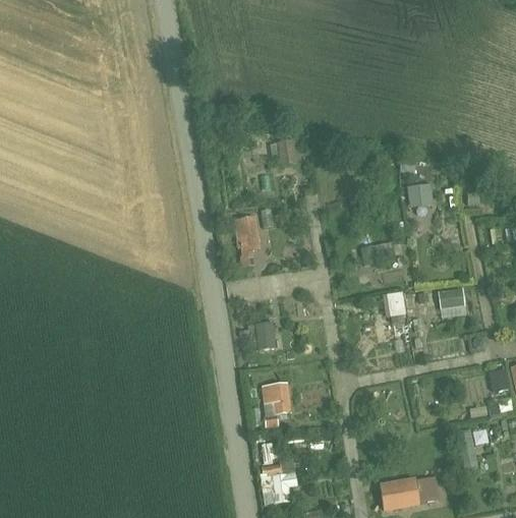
[(290,140),(269,141),(271,165),(292,164),(290,140)]
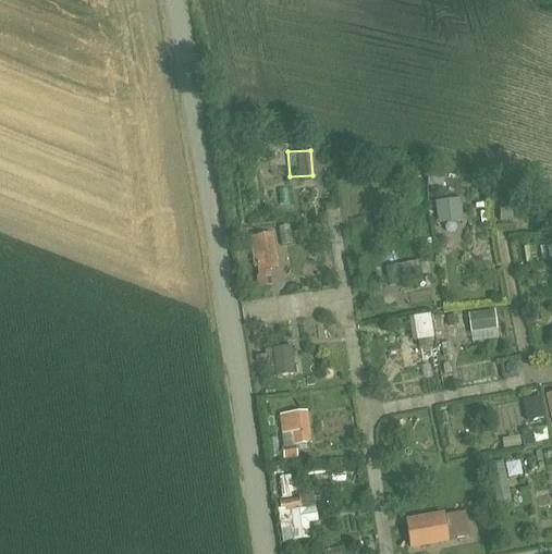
[(452,196),(453,219),(462,219),(461,196),(452,196)]
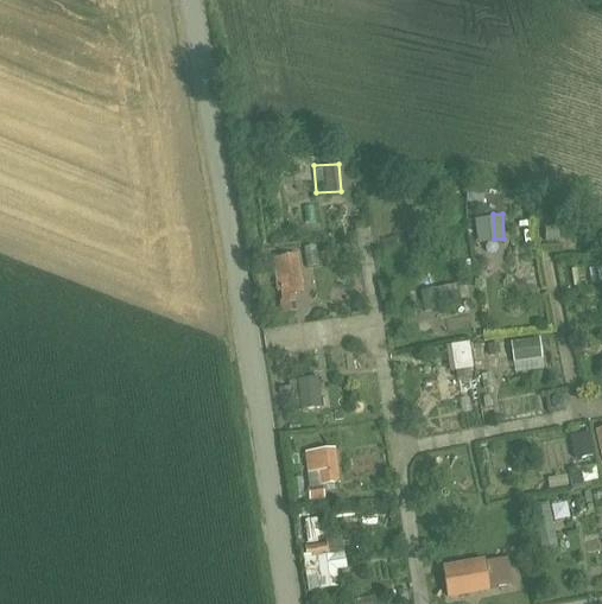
[(476,240),(494,239),(493,215),(475,216),(476,240)]
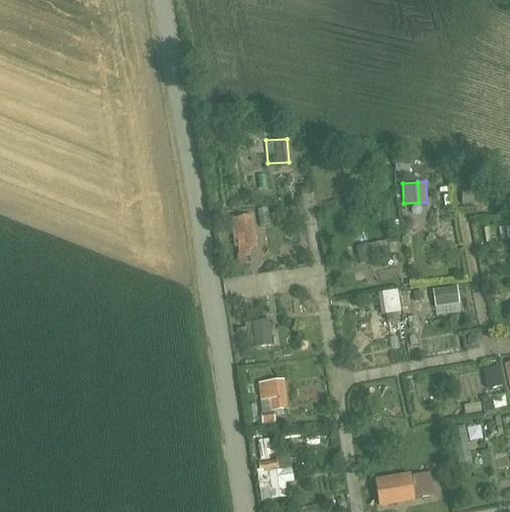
[(253,213),(232,214),(235,263),(246,263),(245,246),(256,246),(253,213)]
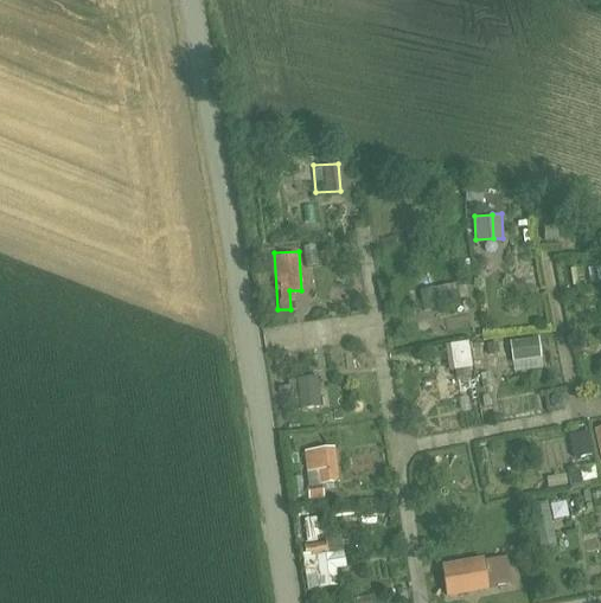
[(419,288),(423,308),(459,301),(454,280),(419,288)]
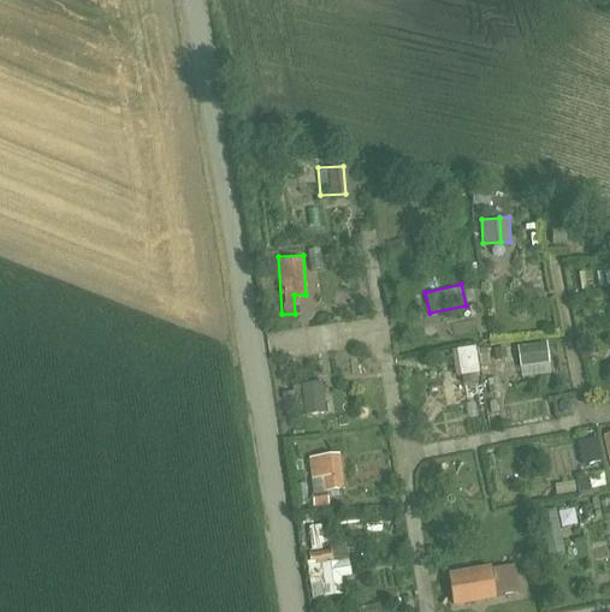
[(520,342),(522,374),(551,372),(549,339),(520,342)]
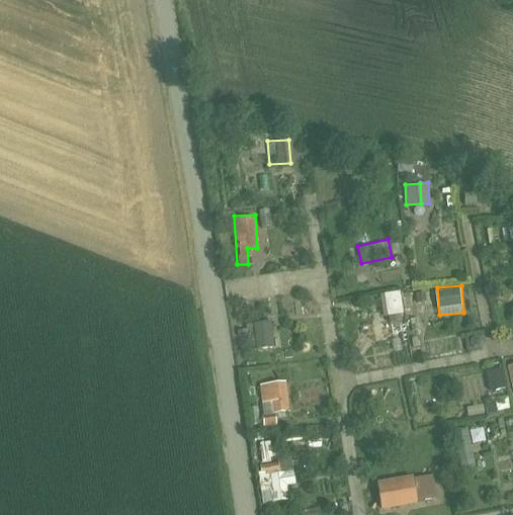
[(405,312),(401,289),(380,293),(385,315),(405,312)]
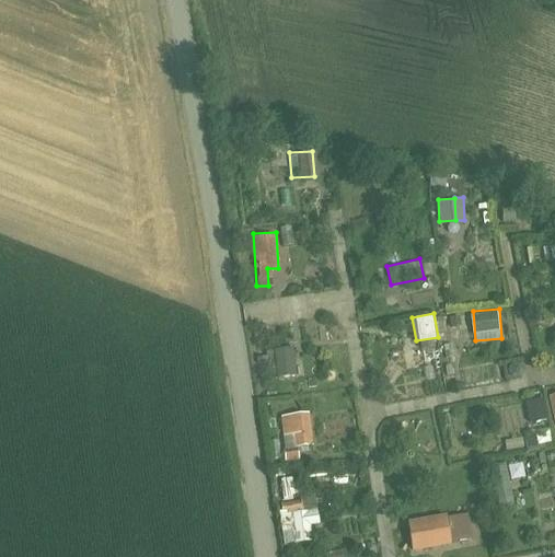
[(275,347),(277,376),(297,375),(296,346),(275,347)]
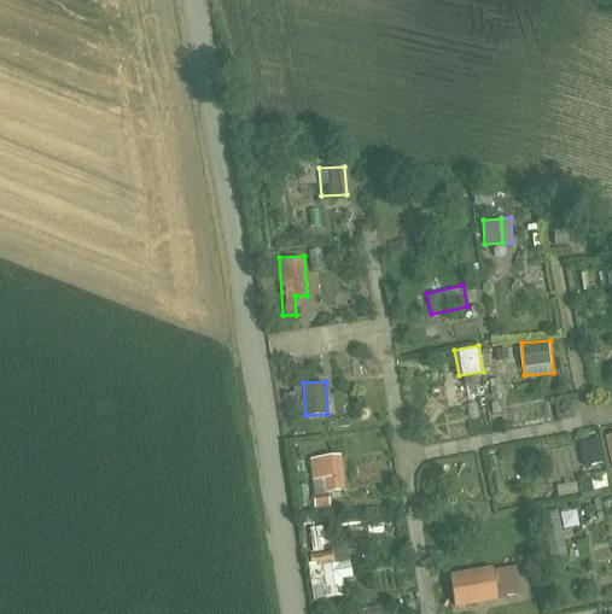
[(578,491),(607,489),(602,437),(582,439),(586,474),(577,474),(578,491)]
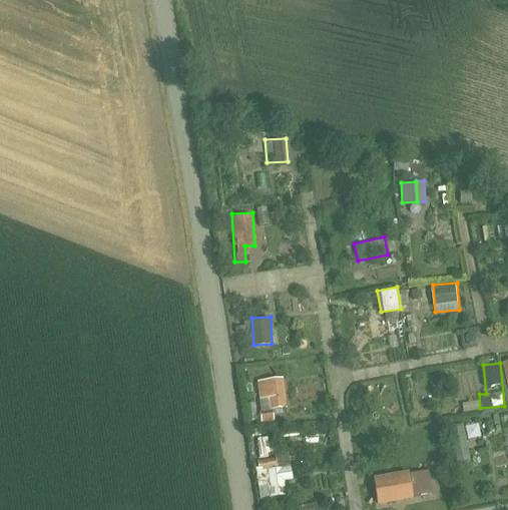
[(259,409),(286,408),(285,377),(257,378),(259,409)]
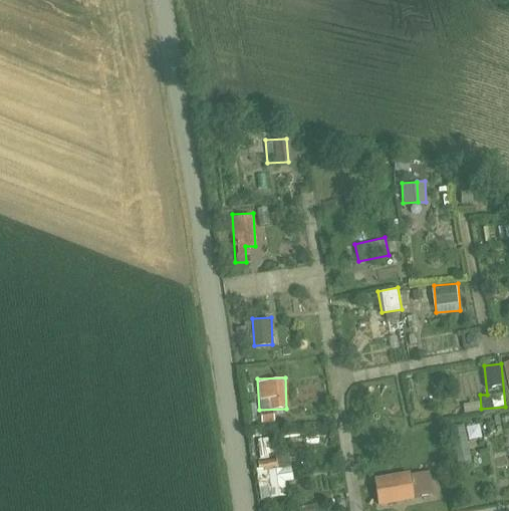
[(468,424),(453,425),(455,466),(470,466),(468,424)]
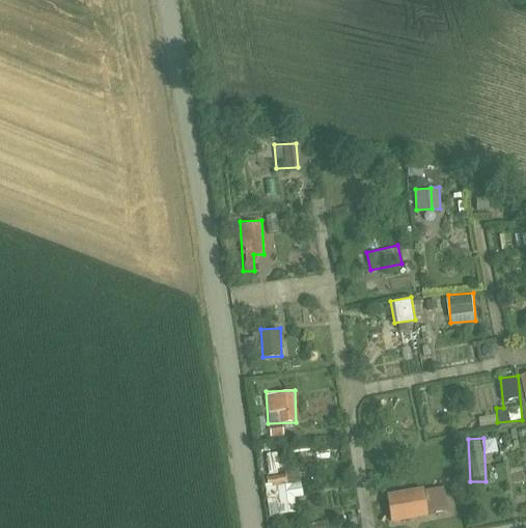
[(525,470),(525,446),(504,450),(511,500),(525,497),(525,477),(520,478),(519,471),(525,470)]
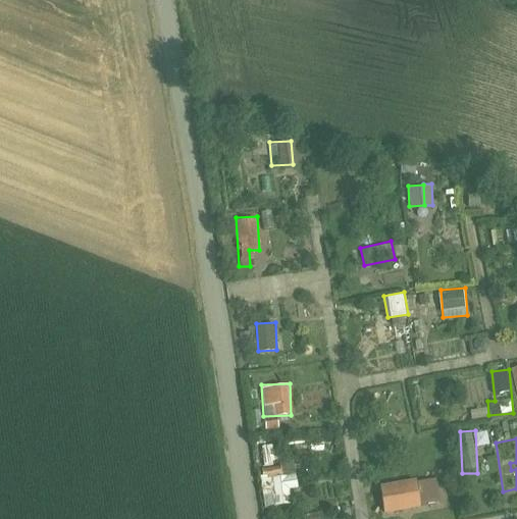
[(291,503),(290,487),(299,486),(298,474),(263,476),(266,505),(291,503)]
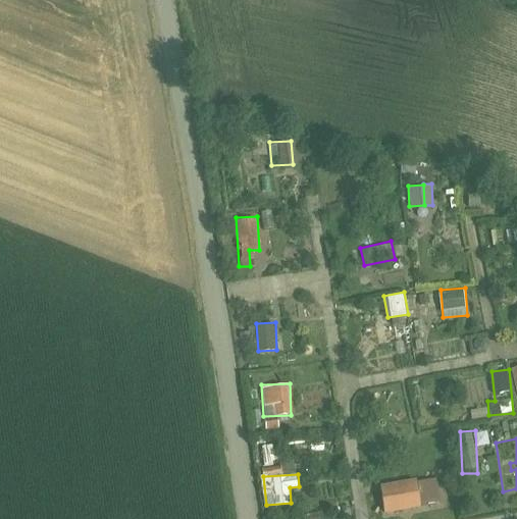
[(430,474),(432,505),(442,504),(440,474),(430,474)]
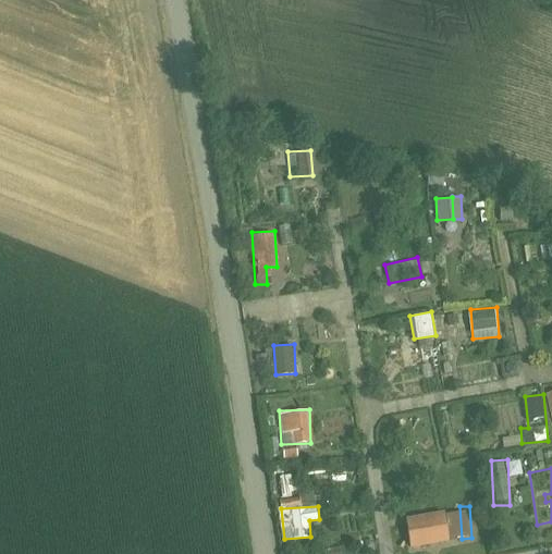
[(430,516),(402,521),(406,545),(434,541),(430,516)]
